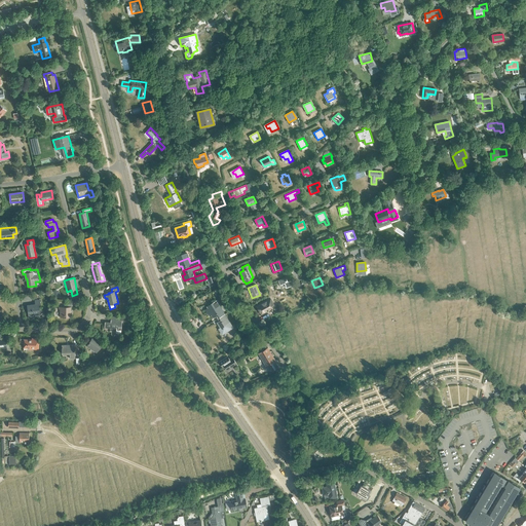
[(264,309),(264,310),(268,308),(267,307),(273,305),(270,299),(256,306),(259,311),(264,309)]
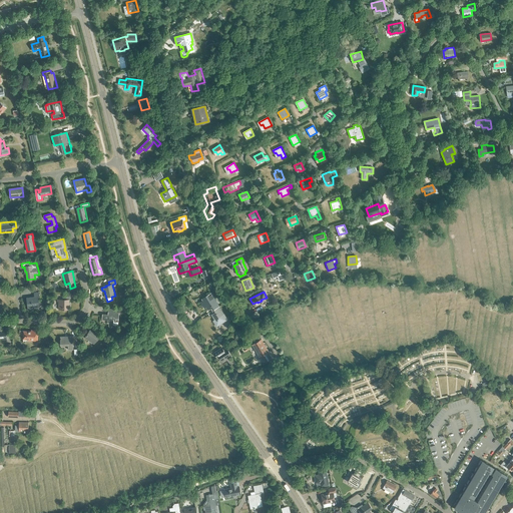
[(26,299),(28,308),(31,307),(31,306),(38,305),(37,297),(39,297),(39,293),(33,294),(34,297),(26,299)]
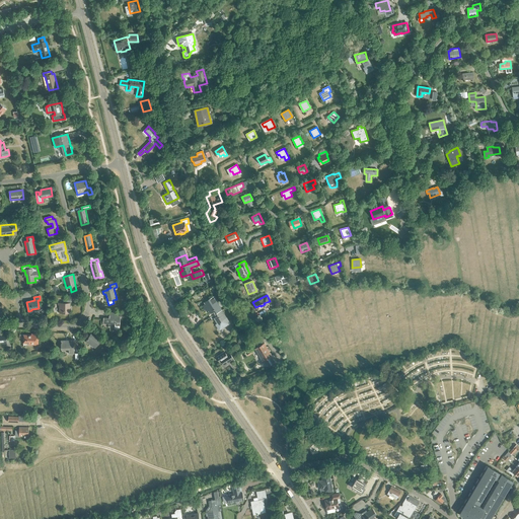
[(210,317),(221,310),(216,302),(218,301),(214,296),(208,300),(210,302),(206,305),(206,303),(202,305),(206,311),(208,309),(210,313),(208,314),(210,317)]
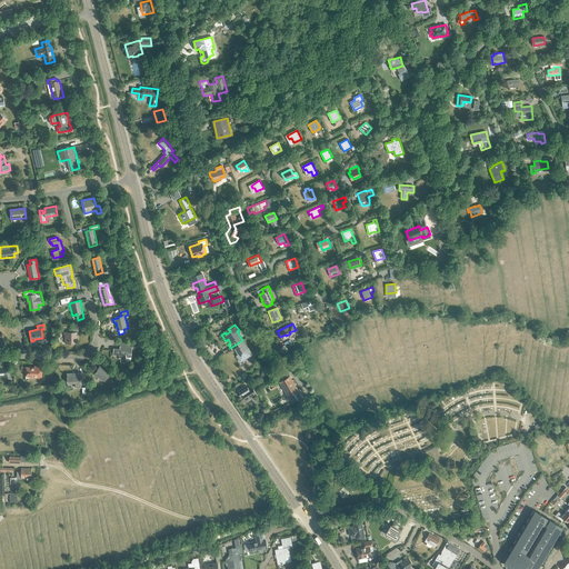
[(242,326),(249,337),(251,335),(245,325),(242,326)]
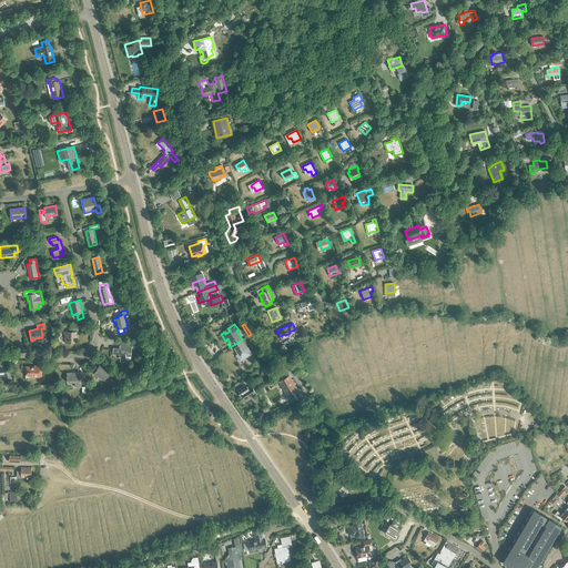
[(66,343),(75,343),(75,332),(63,332),(63,334),(66,334),(66,343)]
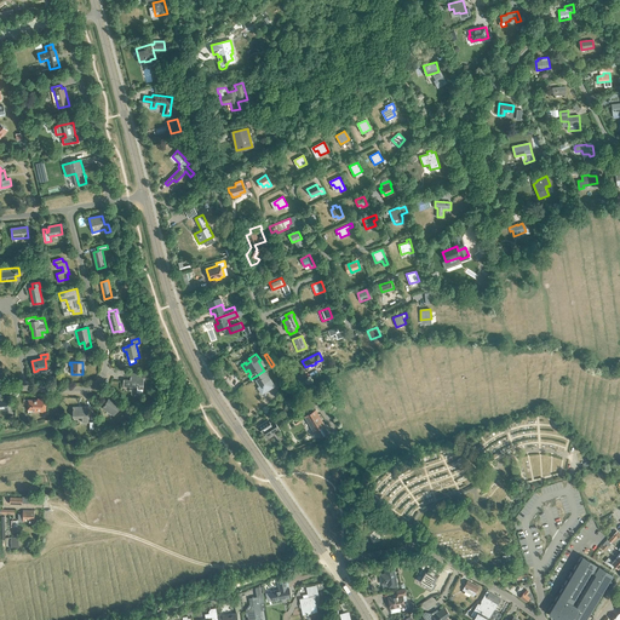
[(264,371),(251,379),(252,383),(256,380),(259,386),(258,388),(262,394),(274,386),(264,371)]
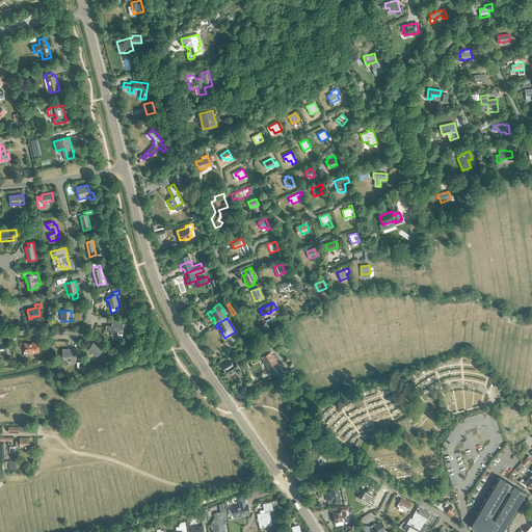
[(124,324),(125,324),(125,321),(112,320),(112,326),(106,325),(106,331),(118,333),(117,334),(123,335),(124,324)]
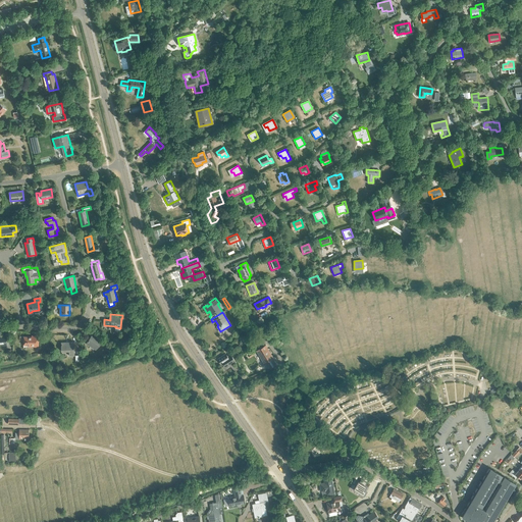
[(99,346),(102,348),(104,344),(101,342),(92,335),(86,344),(96,350),(99,346)]
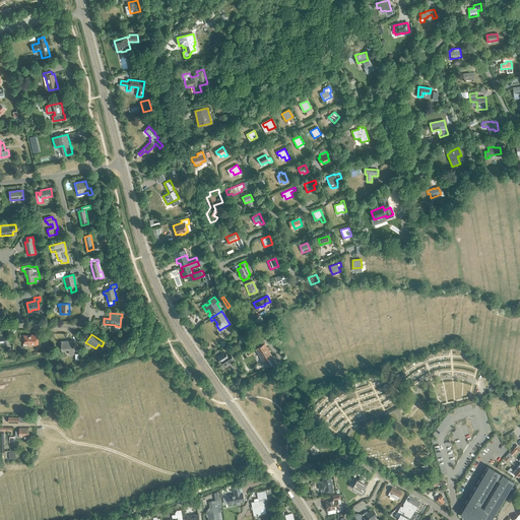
[(27,345),(38,345),(38,341),(37,339),(36,339),(36,336),(23,336),(23,343),(27,343),(27,345)]
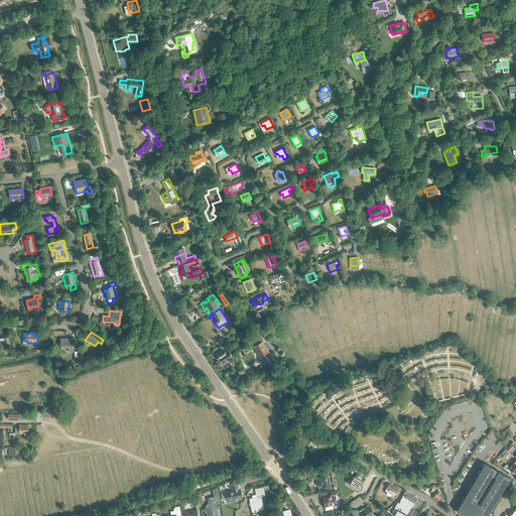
[(69,352),(74,352),(73,338),(60,339),(60,347),(69,347),(69,352)]
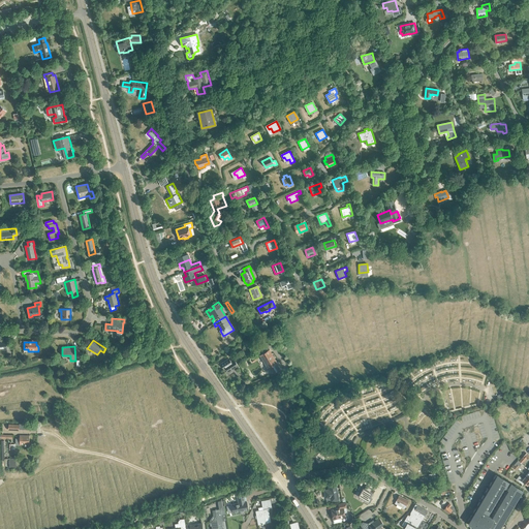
[(277,373),(281,370),(270,351),(260,356),(268,368),(270,367),(273,371),(272,372),(273,374),(274,373),(274,374),(276,372),(277,373)]
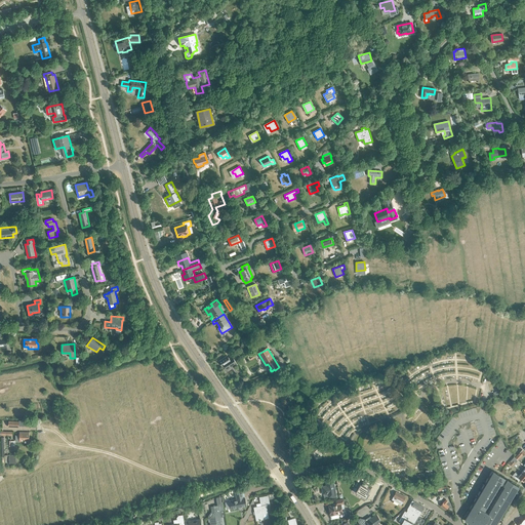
[(232,356),(229,358),(227,355),(218,361),(223,367),(225,366),(227,370),(237,364),(232,356)]
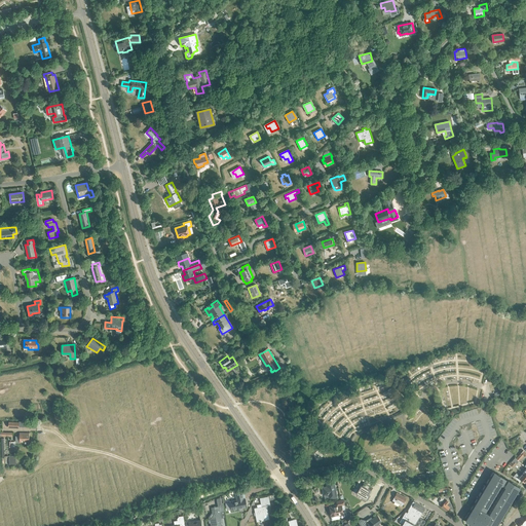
[(15,442),(29,442),(29,434),(20,434),(20,436),(15,436),(15,442)]
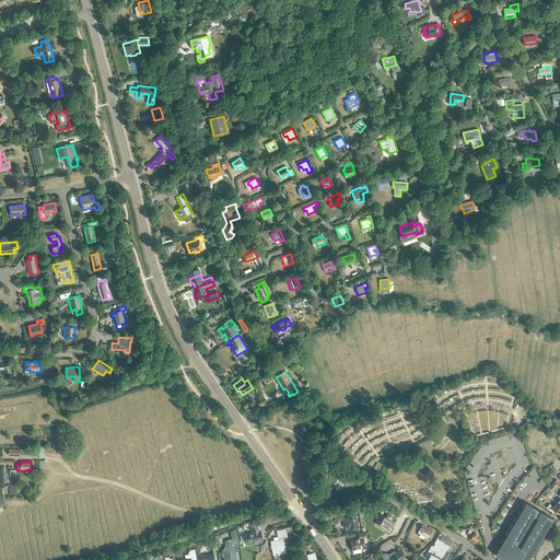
[(538,516),(535,514),(537,510),(524,502),(522,506),(523,508),(522,511),(520,510),(517,514),(520,515),(517,517),(516,516),(513,521),(515,522),(513,524),(512,523),(509,528),(511,529),(509,532),(508,531),(505,535),(506,536),(505,538),(503,537),(501,543),(494,552),(497,553),(496,556),(500,558),(501,556),(508,559),(533,559),(536,557),(532,553),(533,551),(534,552),(537,548),(535,547),(537,545),(538,546),(541,540),(539,540),(540,537),(543,538),(545,534),(544,533),(545,531),(547,532),(549,527),(548,526),(549,523),(551,524),(553,520),(540,512),(538,516)]
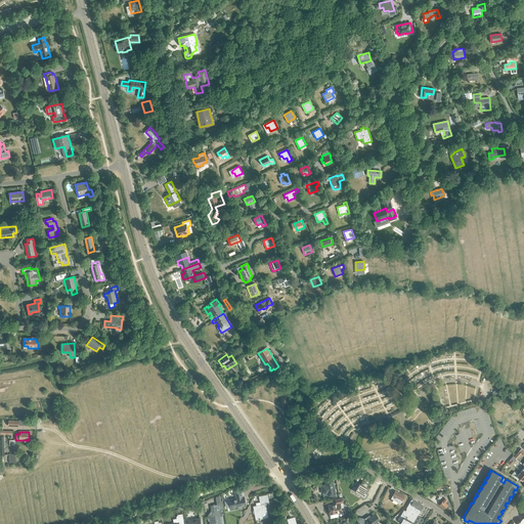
[(522,481),(523,478),(523,474),(521,471),(518,475),(514,471),(511,475),(518,480),(519,478),(522,481)]
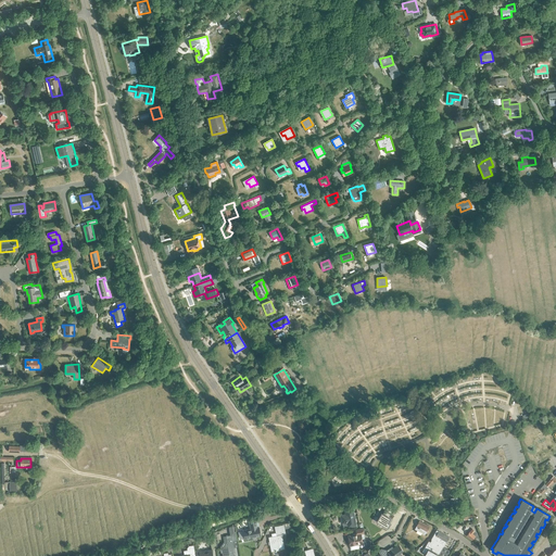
[(348,528),(356,526),(353,507),(345,509),(346,514),(340,515),(342,523),(346,522),(348,528)]
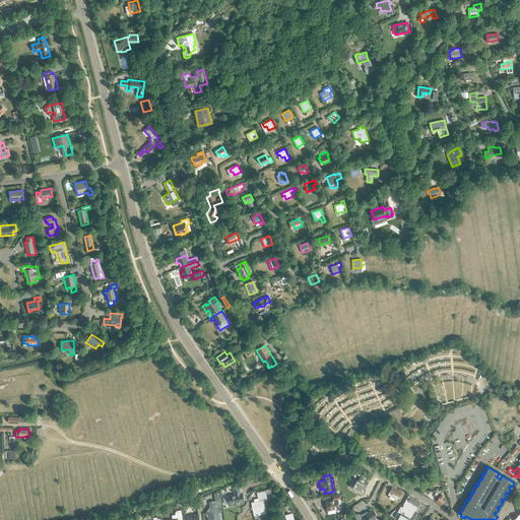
[(354,483),(351,488),(363,493),(365,490),(362,488),(365,483),(363,483),(365,480),(360,477),(359,480),(355,479),(352,483),(354,483)]
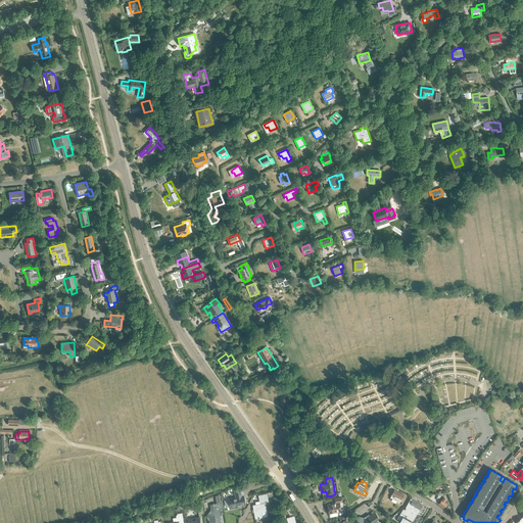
[(243,496),(242,496),(240,490),(248,488),(247,483),(239,484),(240,485),(234,487),(235,491),(234,491),(236,497),(229,498),(230,507),(245,504),(243,496)]
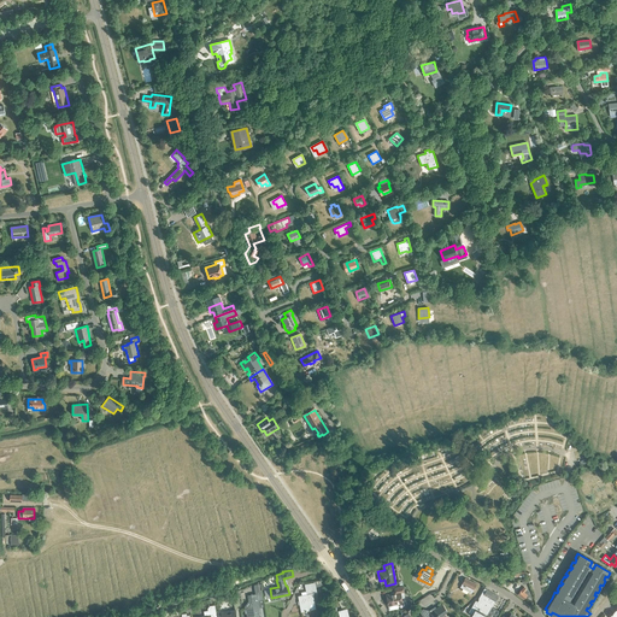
[(459,587),(471,593),(476,585),(464,579),(459,587)]
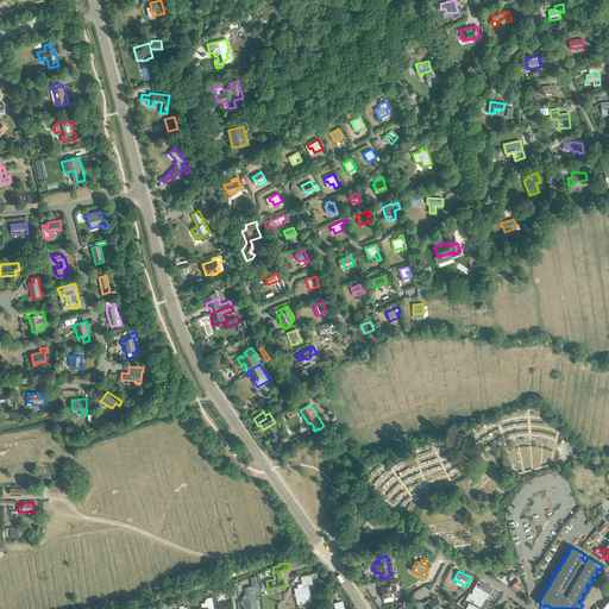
[(294,589),(297,603),(303,602),(306,602),(311,601),(311,596),(308,586),(313,585),(312,579),(319,578),(320,572),(309,573),(309,578),(301,579),(302,586),(300,588),(294,589)]
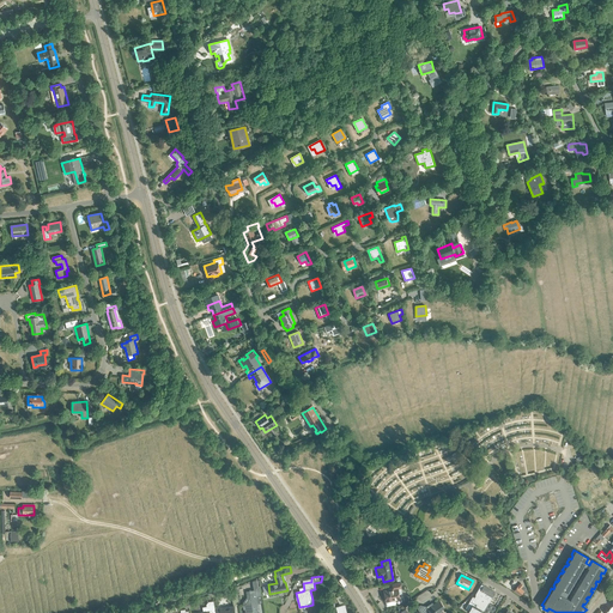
[(250,612),(259,612),(258,604),(256,596),(261,596),(259,583),(255,584),(256,588),(254,588),(254,590),(249,592),(250,599),(244,606),(243,606),(243,610),(244,610),(244,612),(250,612)]
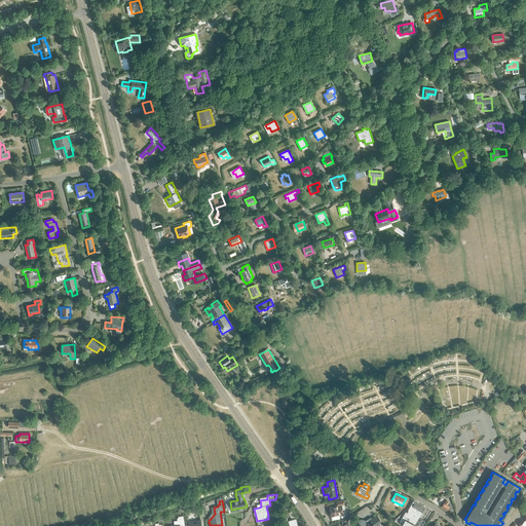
[(329,506),(331,516),(343,514),(341,505),(344,504),(343,500),(336,501),(337,505),(329,506)]
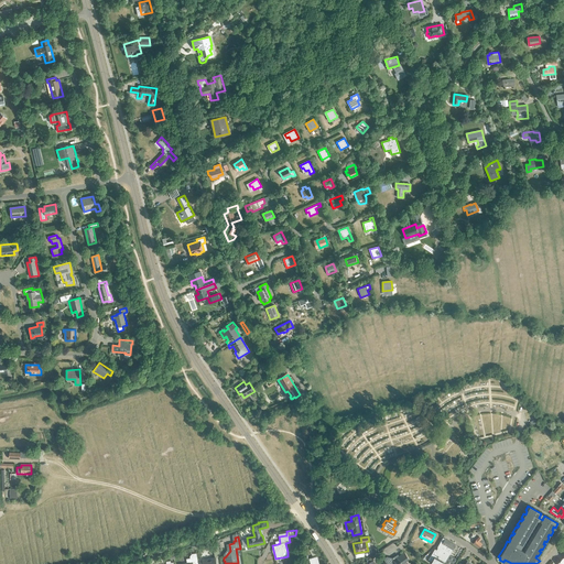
[(484,542),(485,541),(479,537),(478,538),(478,537),(473,543),(478,548),(481,543),(485,546),(486,544),(484,542)]
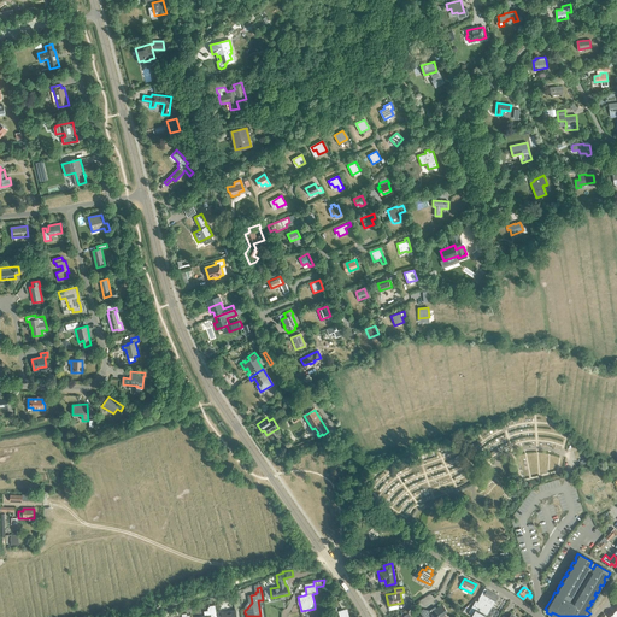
[(479,603),(491,610),(498,597),(485,588),(479,598),(480,599),(479,603)]
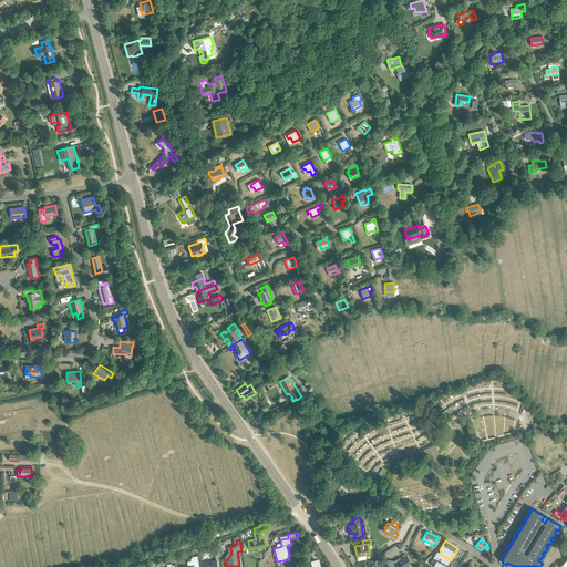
[(219,549),(218,549),(218,544),(215,545),(215,549),(214,550),(216,560),(203,563),(203,566),(217,566),(217,565),(217,560),(220,559),(219,549)]
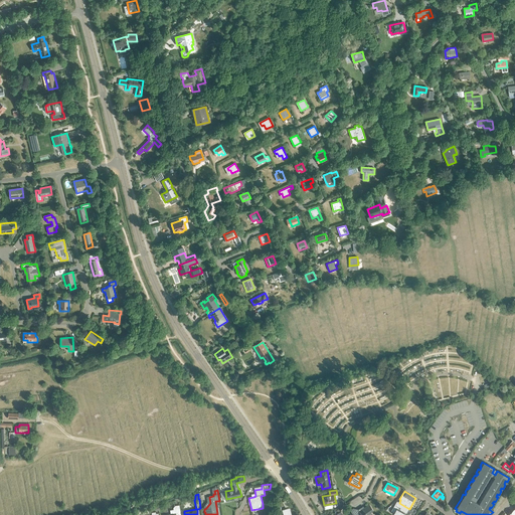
[(407,514),(406,514),(409,509),(399,503),(392,514),(393,514),(407,514)]
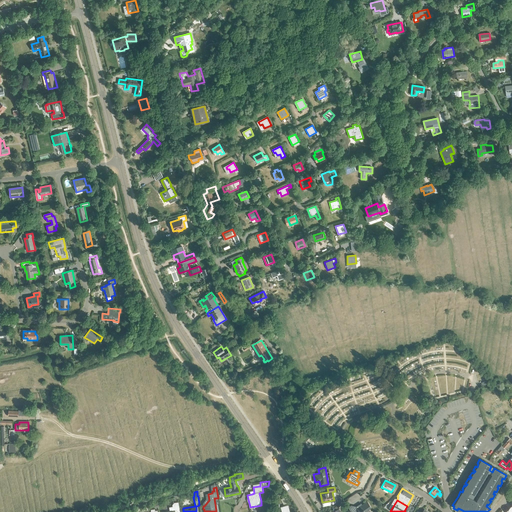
[(371,511),(369,508),(371,507),(367,501),(362,505),(361,504),(358,506),(358,505),(356,506),(351,505),(348,507),(350,511),(348,511),(371,511)]
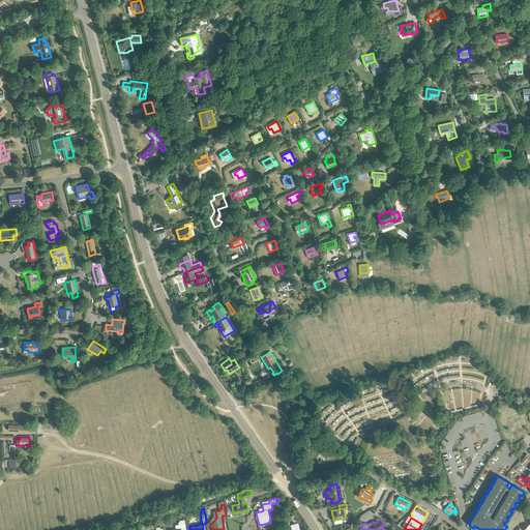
[(172,529),(185,529),(184,520),(180,521),(178,523),(178,525),(175,525),(176,529),(172,529)]
